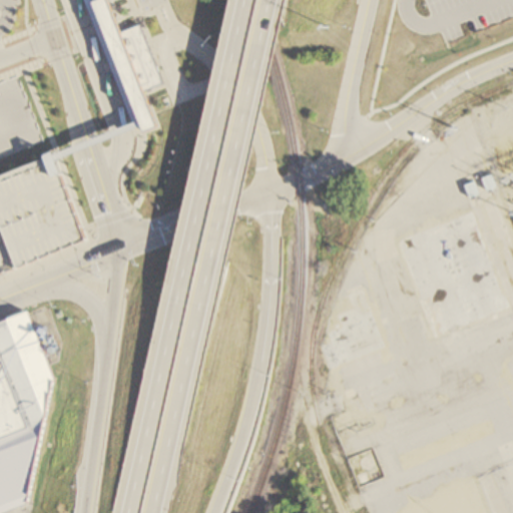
[(87,0),(133,117),(129,118),(83,0),(87,0)]
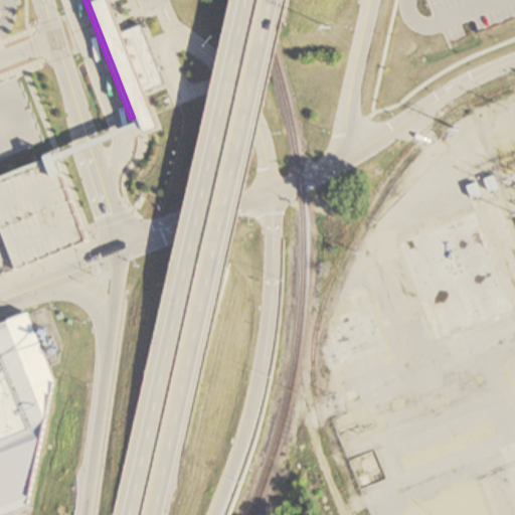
[(139,132),(157,125),(144,90),(163,82),(139,21),(119,29),(107,0),(88,0),(134,118),(138,128),(139,132)]
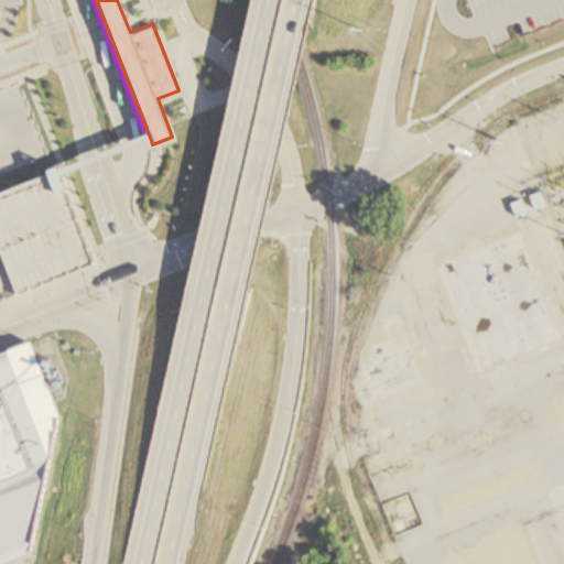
[(0,299),(95,262),(61,174),(55,163),(33,172),(34,175),(0,188),(0,299)]
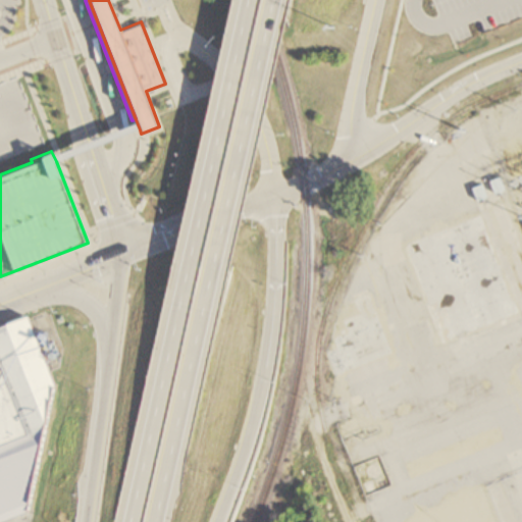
[(441,342),(519,315),(486,216),(408,243),(441,342)]
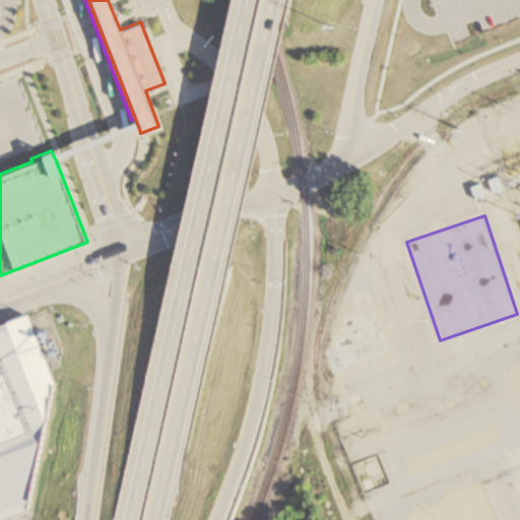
[(394,353),(373,291),(354,298),(361,313),(337,321),(341,333),(334,335),(338,346),(328,350),(336,373),(394,353)]
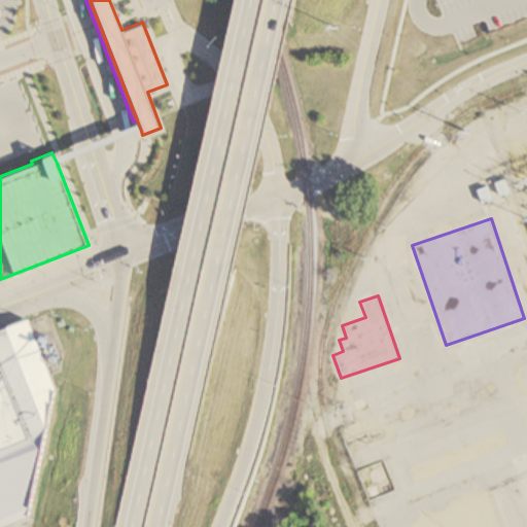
[(0,526),(5,526),(30,518),(44,449),(58,388),(31,320),(0,331),(0,526)]
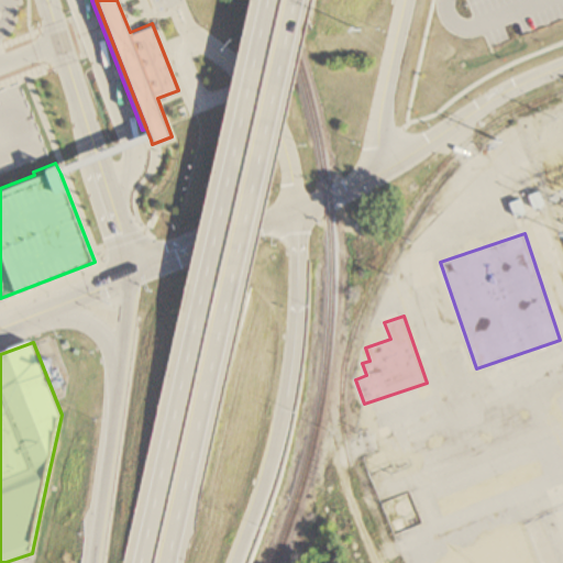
[(540,562),(529,528),(461,550),(465,562),(461,562),(540,562)]
